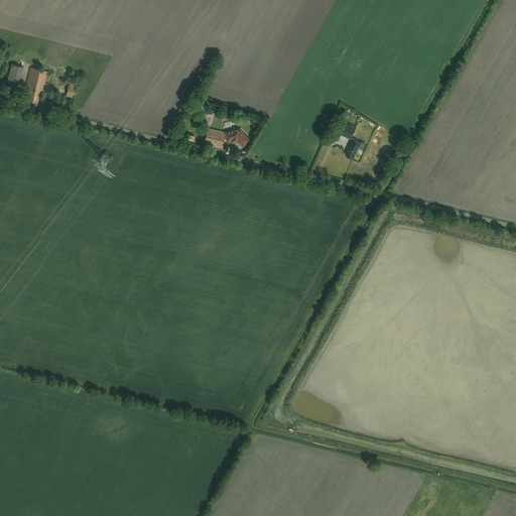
[(24,68),(11,65),(7,82),(19,85),(24,68)]
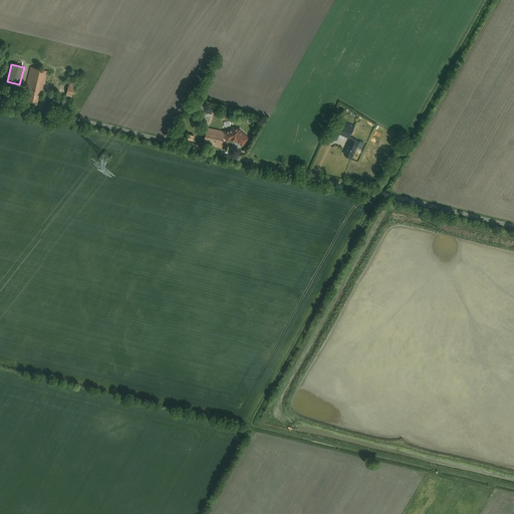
[(46,69),(31,66),(26,86),(42,90),(46,69)]
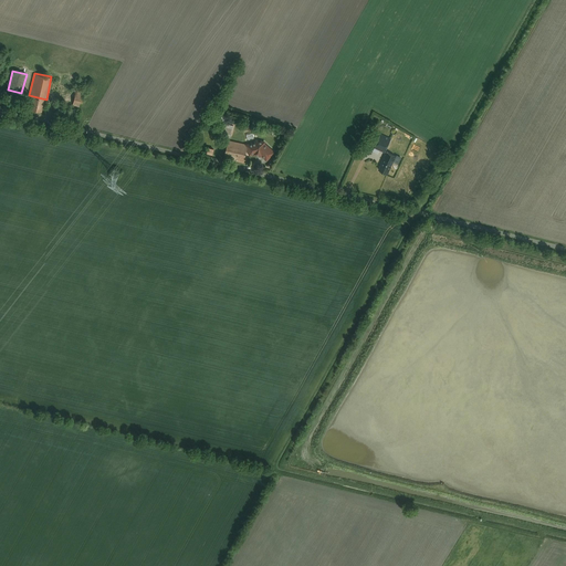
[(83,106),(84,93),(75,92),(74,105),(83,106)]
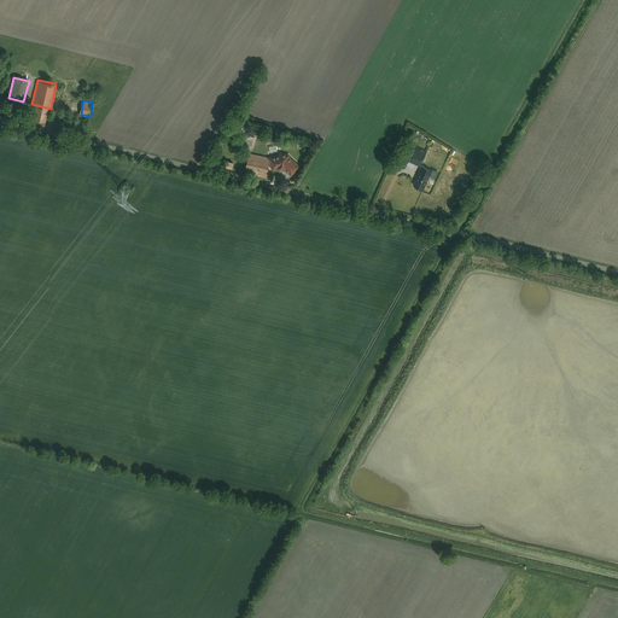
[(45,122),(48,109),(36,106),(33,120),(45,122)]
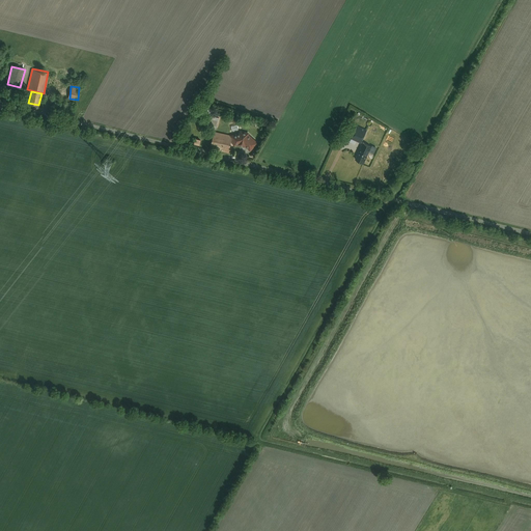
[(218,127),(219,116),(208,115),(207,126),(218,127)]
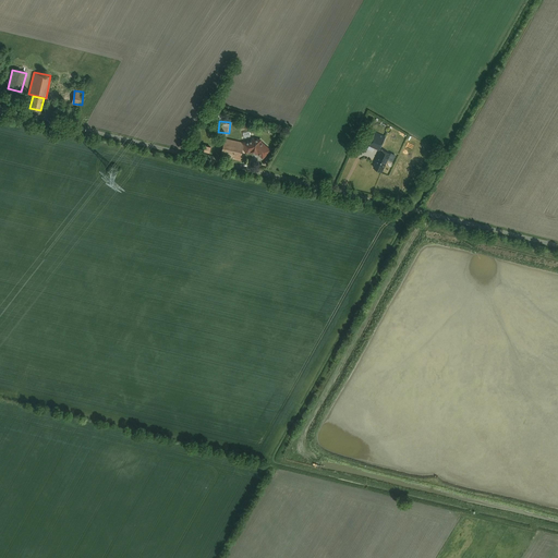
[(376,131),(370,145),(380,149),(387,136),(376,131)]
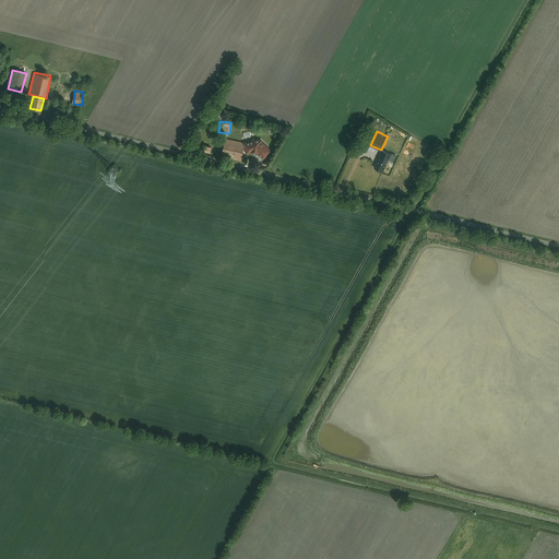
[(245,142),(226,138),(223,156),(240,159),(245,142)]
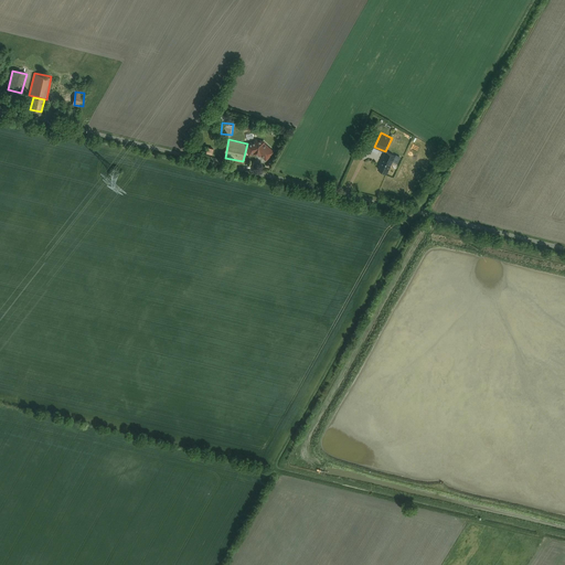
[(260,139),(247,144),(249,152),(256,150),(260,152),(267,159),(274,150),(260,139)]
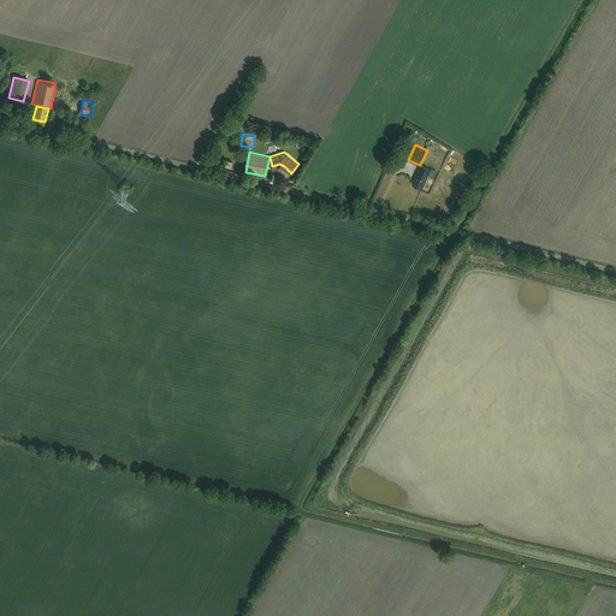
[(232,163),(217,158),(215,165),(231,170),(232,163)]
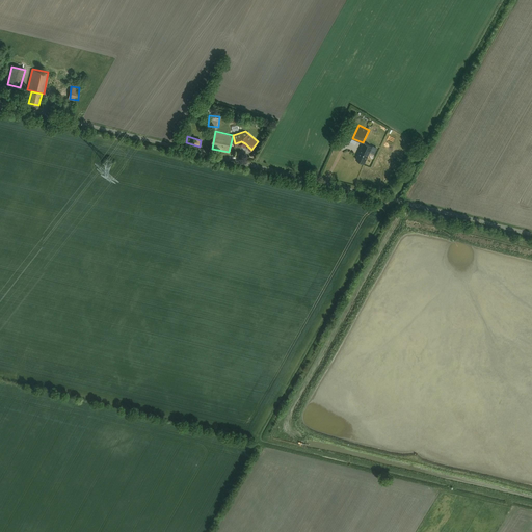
[(365,141),(357,160),(365,163),(372,144),(365,141)]
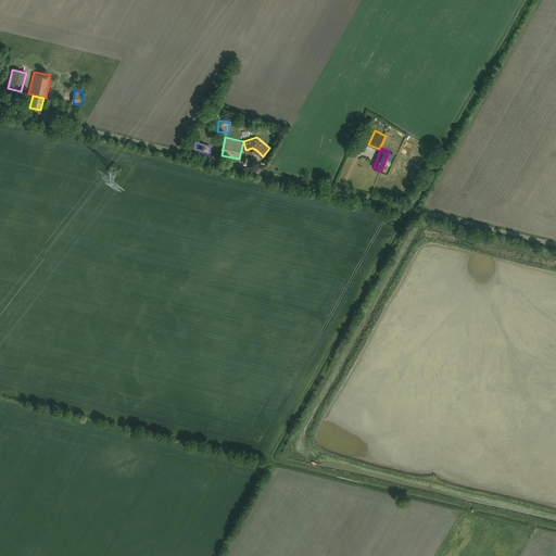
All buildings are outlined.
